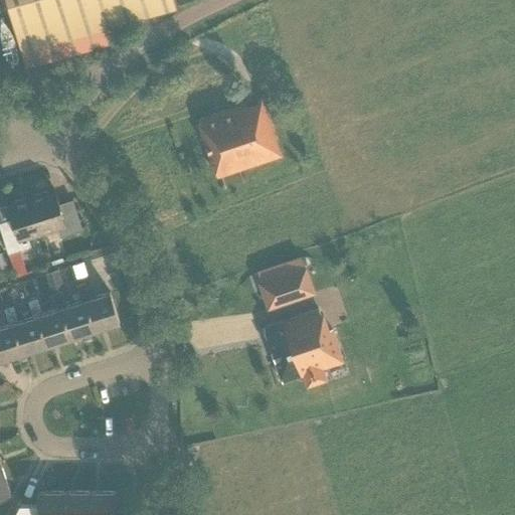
[(174,0),(6,0),(26,67),(112,43),(107,27),(176,7),(174,0)]
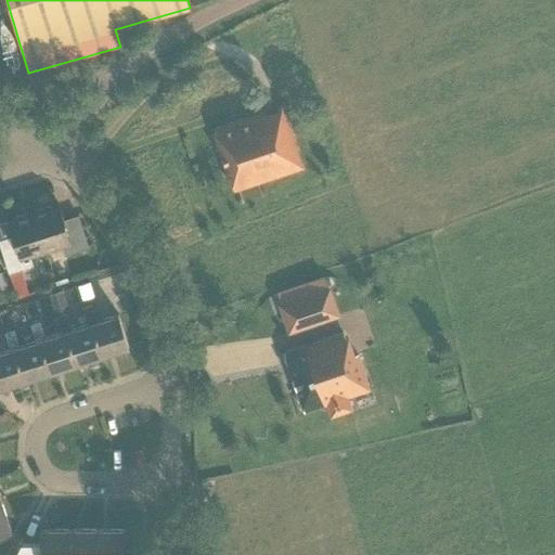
[(304,168),(282,106),(213,130),(233,191),(304,168)]
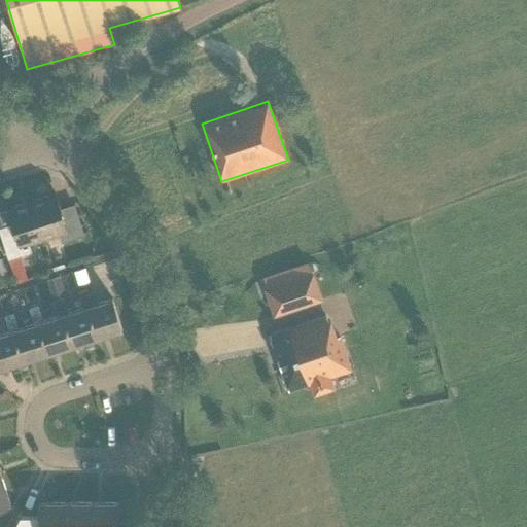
[(31,202),(43,239),(58,235),(60,244),(84,236),(77,214),(63,218),(55,195),(31,202)]
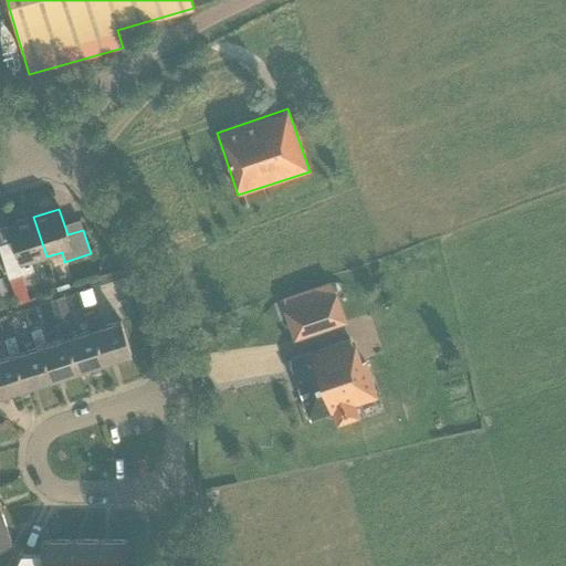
[(31,262),(46,257),(33,217),(9,224),(17,250),(1,255),(9,280),(34,271),(31,262)]
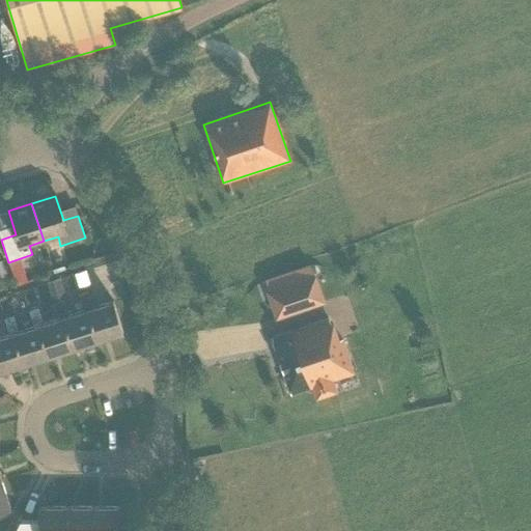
[(82,260),(88,284),(116,277),(110,253),(82,260)]
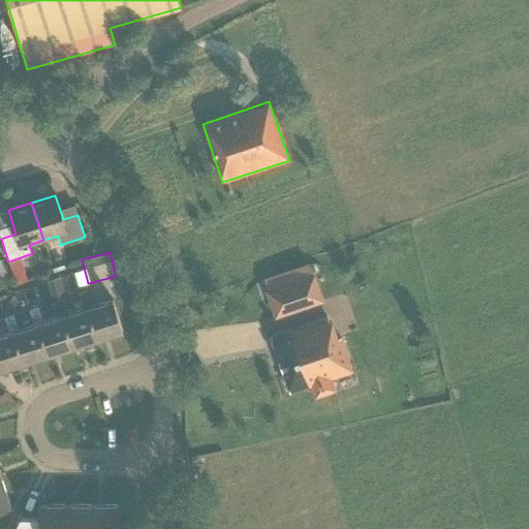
[(65,269),(63,259),(51,263),(54,272),(65,269)]
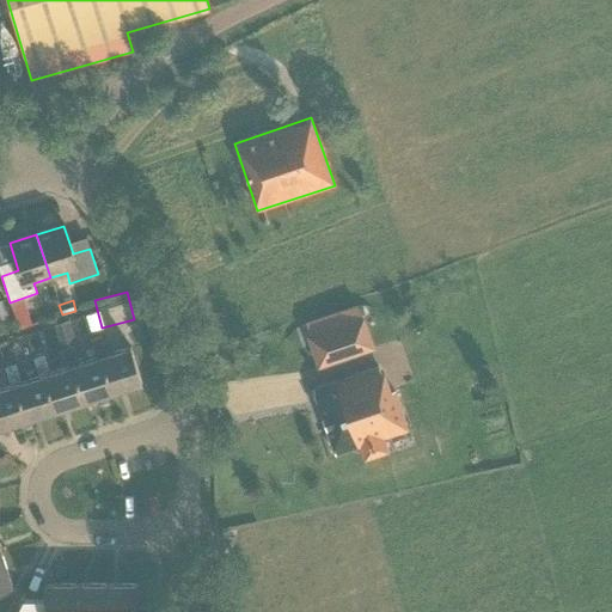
[(362,320),(310,337),(319,365),(372,347),(362,320)]
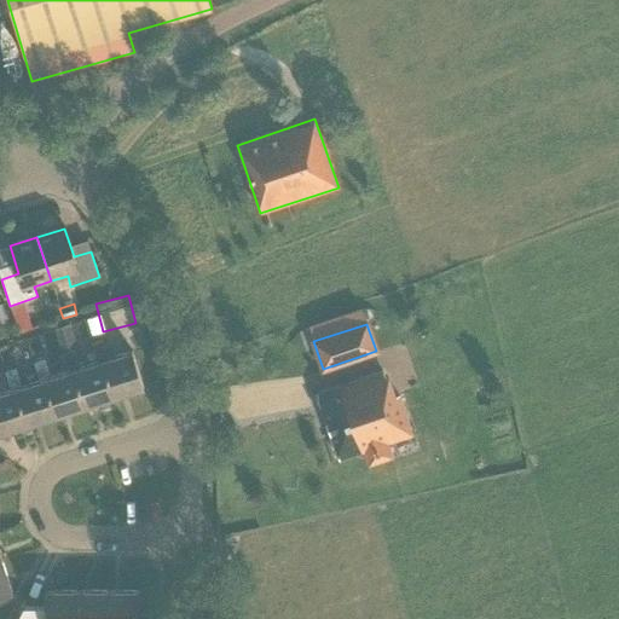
[(102,362),(98,363),(80,369),(74,350),(77,348),(70,325),(56,329),(63,353),(69,372),(73,370),(85,406),(114,397),(102,362)]
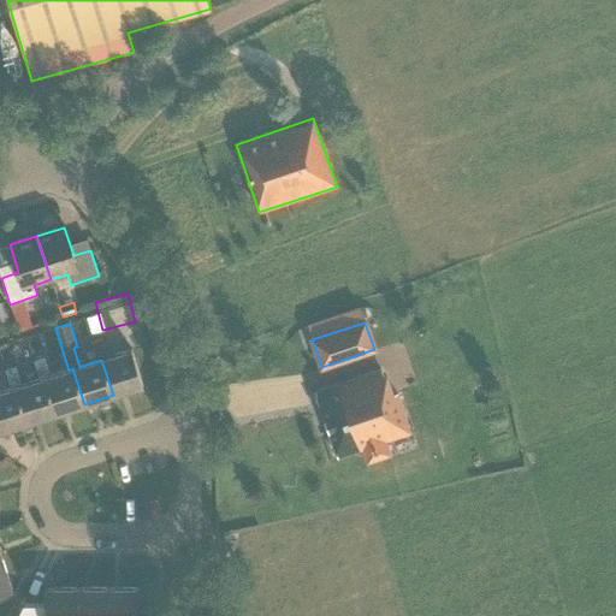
[(101,360),(113,395),(143,385),(131,350),(108,357),(102,338),(92,342),(98,361),(101,360)]
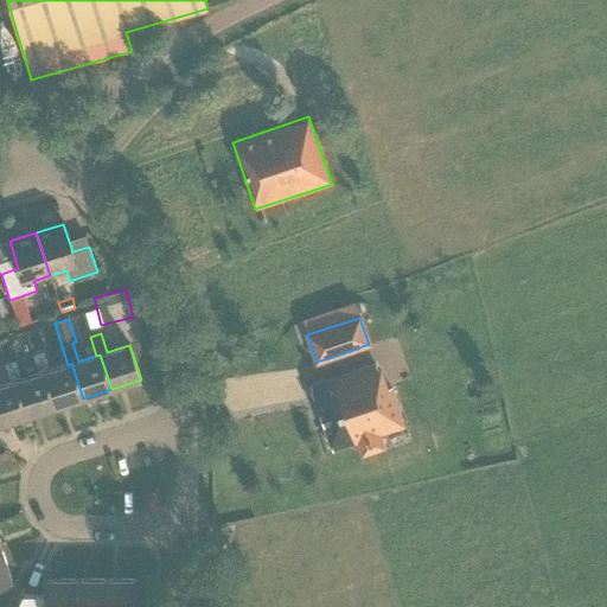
[(33,356),(39,374),(43,372),(55,408),(83,398),(71,363),(68,365),(50,370),(44,352),(33,356)]
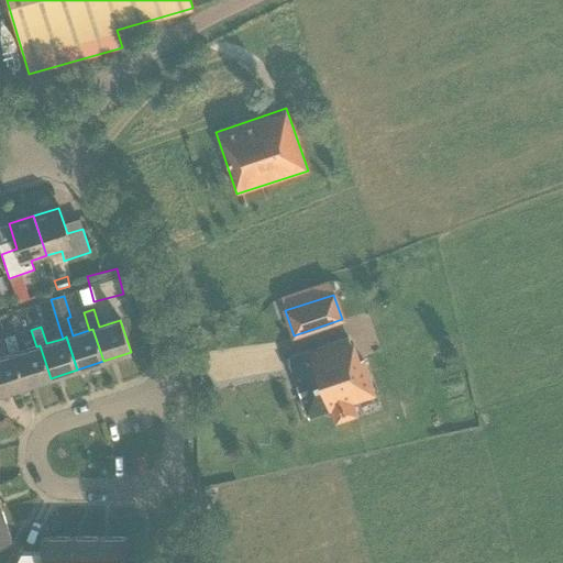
[(13,354),(24,386),(51,378),(40,345),(36,346),(20,352),(14,334),(4,338),(10,355),(13,354)]
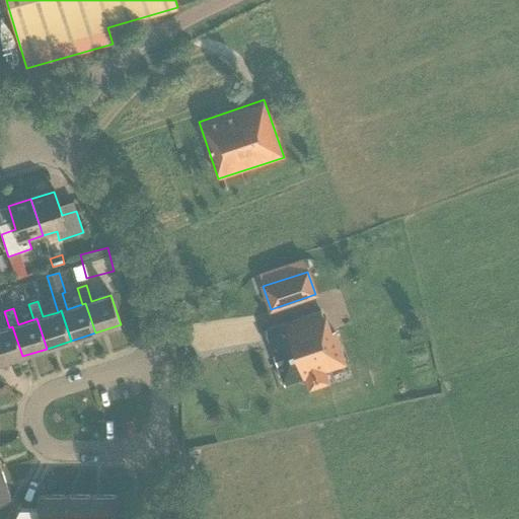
[(328,335),(320,311),(266,330),(284,385),(305,378),(309,390),(328,383),(324,372),(346,365),(335,332),(328,335)]
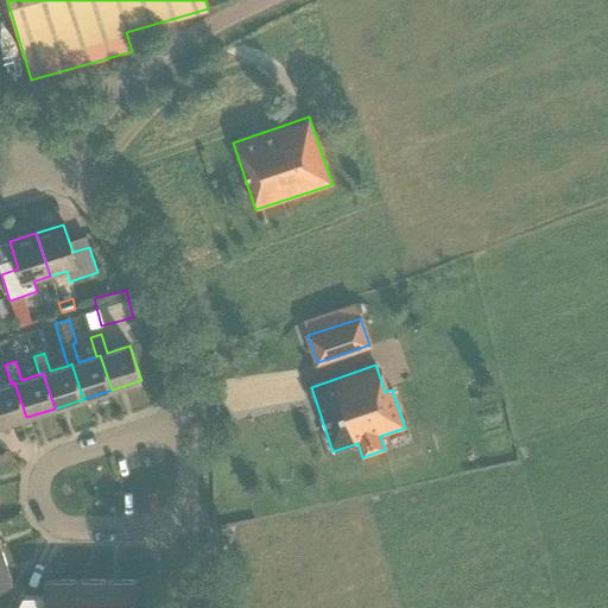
[(0,425),(26,417),(14,382),(11,384),(0,386),(0,425)]
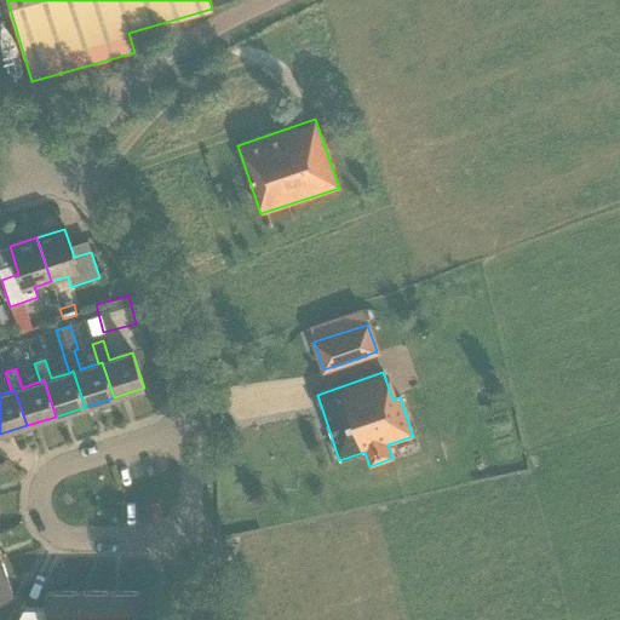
[(0,563),(0,596),(12,592),(3,563),(0,563)]
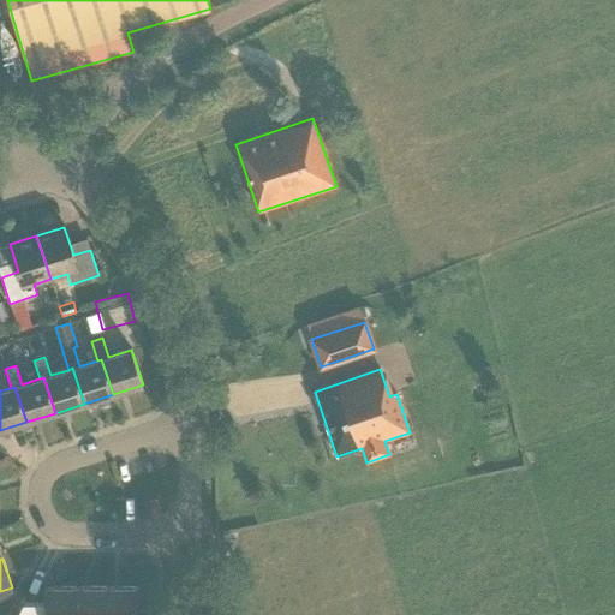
[(76,614),(77,587),(46,587),(46,601),(25,601),(19,614),(76,614)]
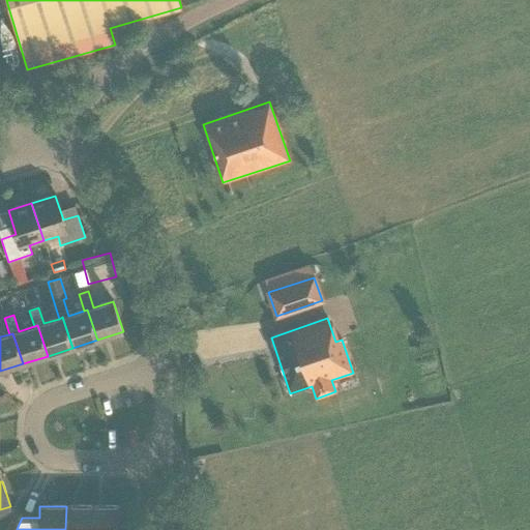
[(91,529),(92,506),(66,506),(65,529),(91,529)]
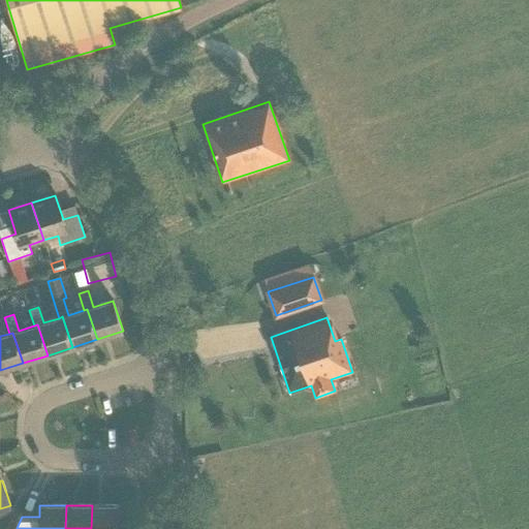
[(91,528),(118,528),(119,505),(92,505),(91,528)]
